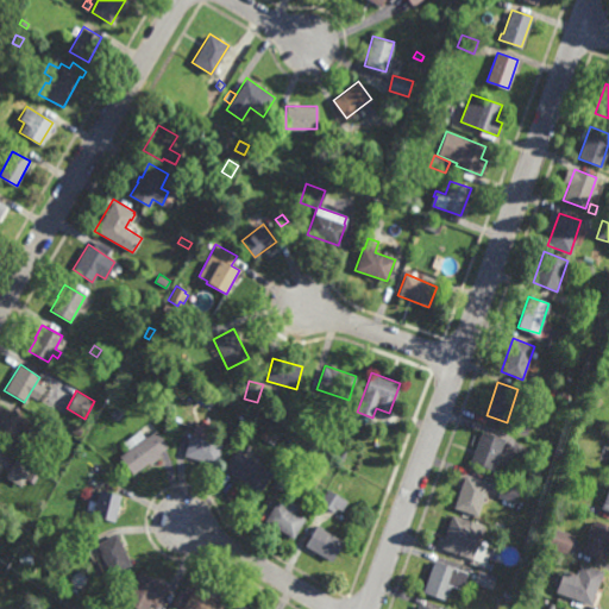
[(566,401),(559,399),(563,390),(569,393),(566,401)]
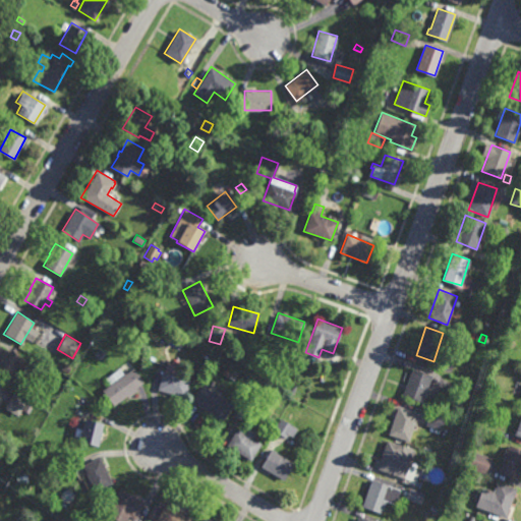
[(21,372),(16,369),(7,384),(0,379),(0,345),(27,363),(21,372)]
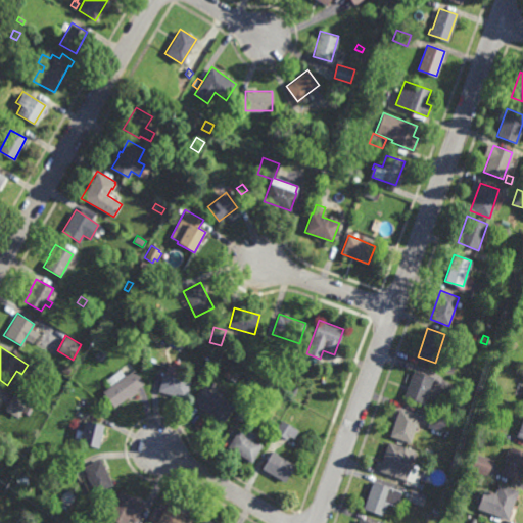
[(101,361),(95,355),(99,349),(105,353),(101,361)]
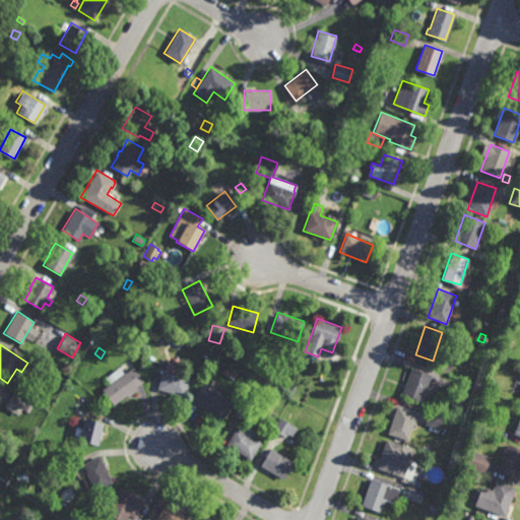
[(68,372),(60,369),(64,361),(71,365),(68,372)]
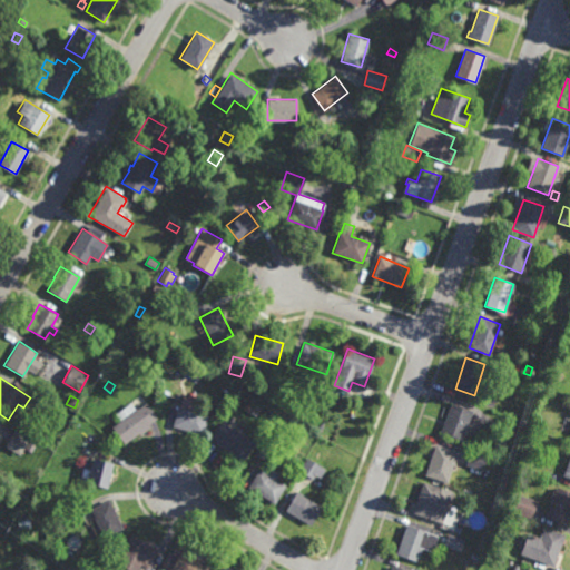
[(461,440),(440,433),(451,402),(472,410),(461,440)]
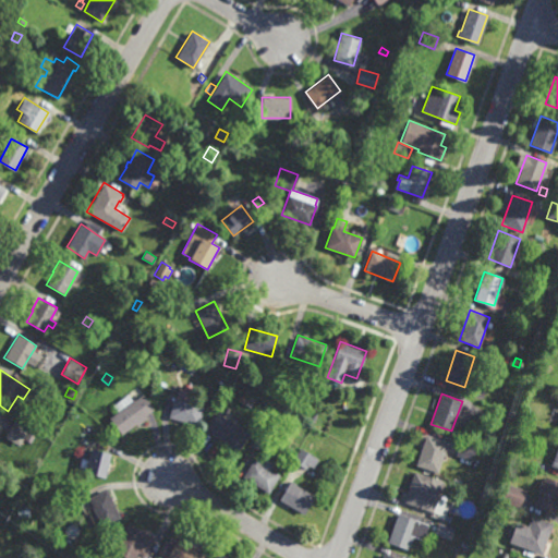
[(154,410),(145,416),(147,419),(137,426),(135,424),(121,435),(109,417),(118,411),(113,405),(128,395),(132,401),(134,400),(134,401),(143,395),(154,410)]
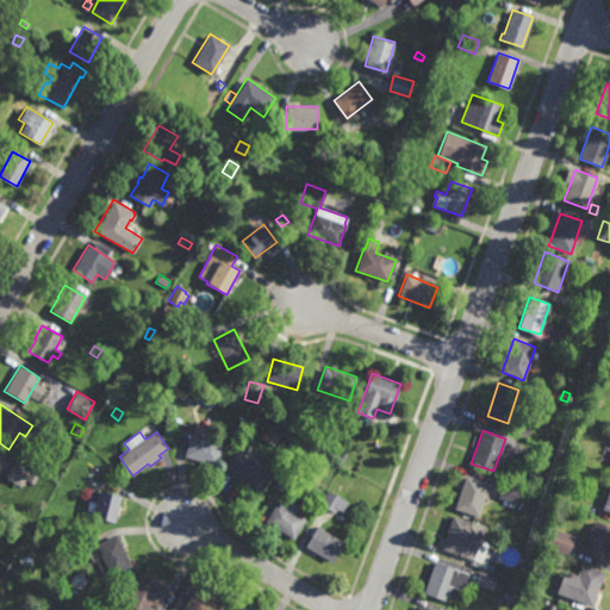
[(216,466),(184,456),(191,434),(222,443),(216,466)]
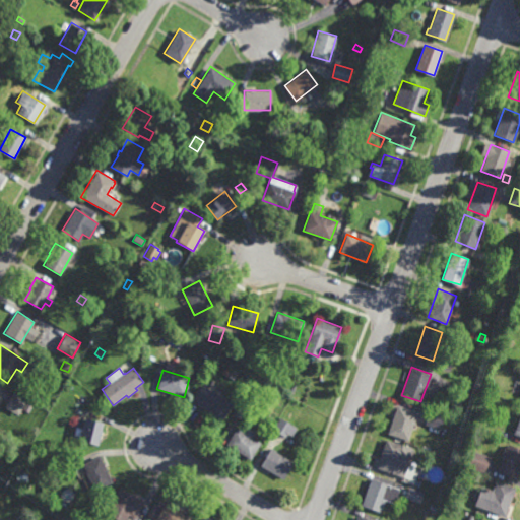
[(496,389),(491,388),(494,381),(499,383),(496,389)]
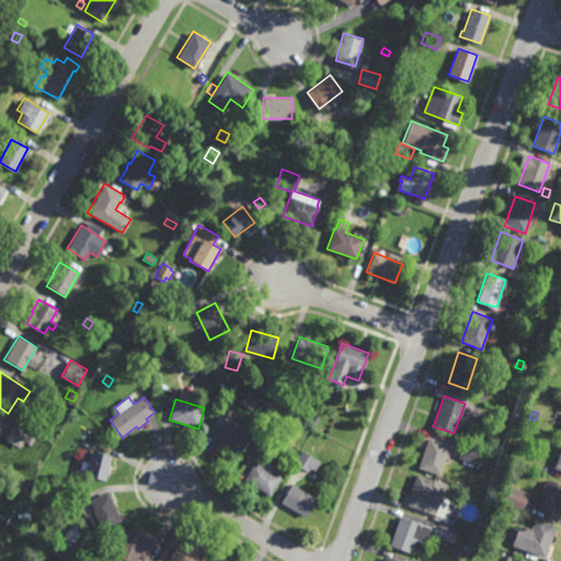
[(317,424),(310,422),(313,414),(319,415),(317,424)]
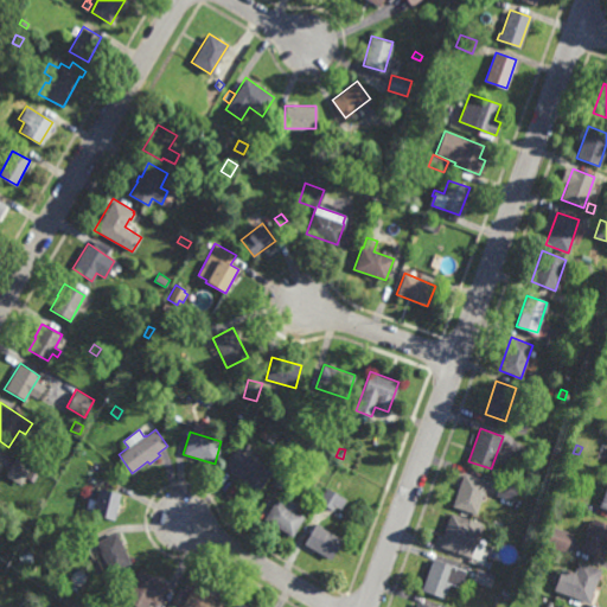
[(259,492),(222,468),(235,449),(272,473),(259,492)]
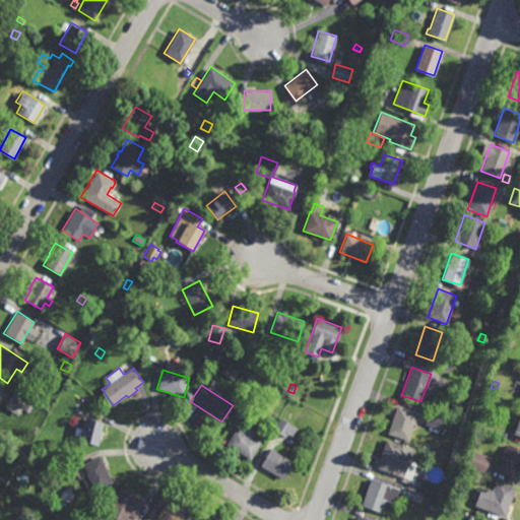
[(18,415),(4,408),(12,392),(26,400),(18,415)]
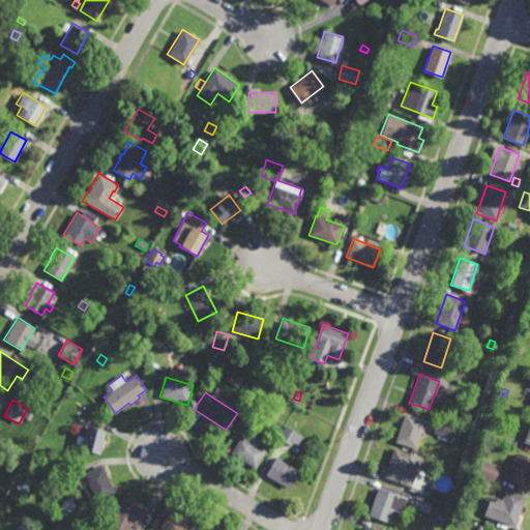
[(246,429),(239,423),(246,411),(254,415),(246,429)]
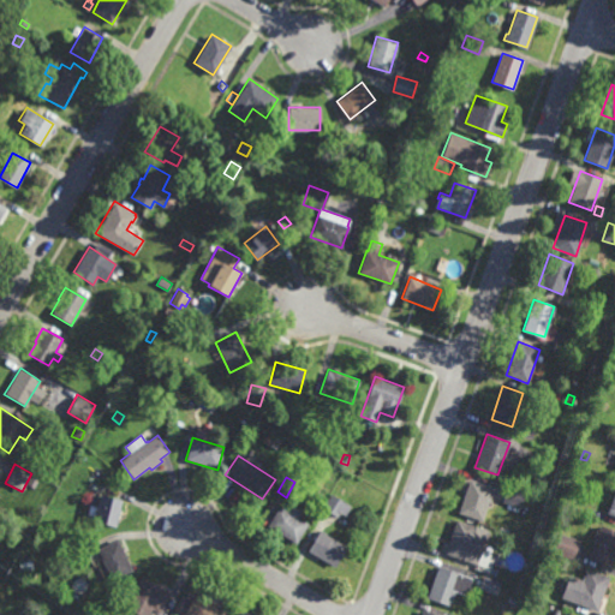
[(482,520),(459,513),(470,478),(493,487),(482,520)]
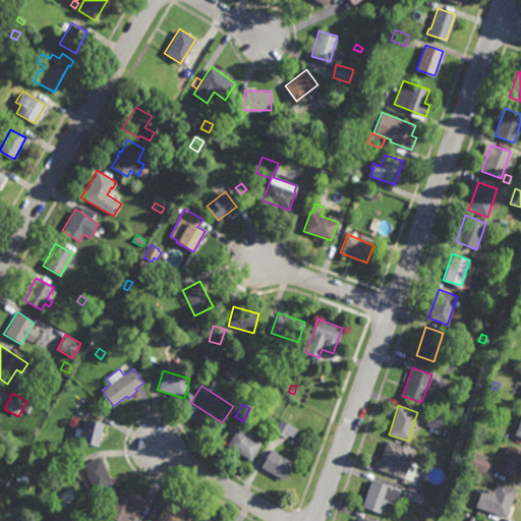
[(440,429),(425,423),(430,410),(445,416),(440,429)]
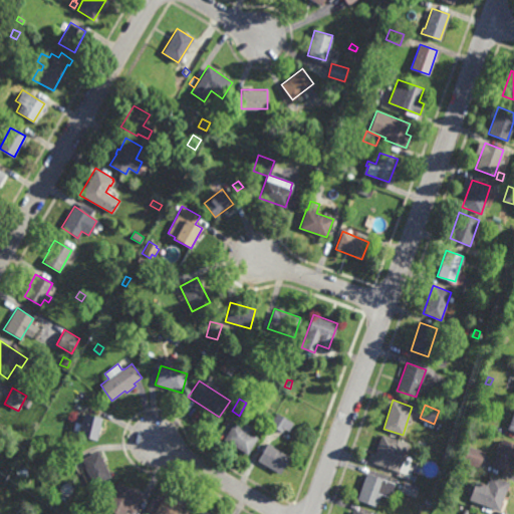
[(288,430),(283,428),(281,432),(270,425),(277,413),(293,422),(288,430)]
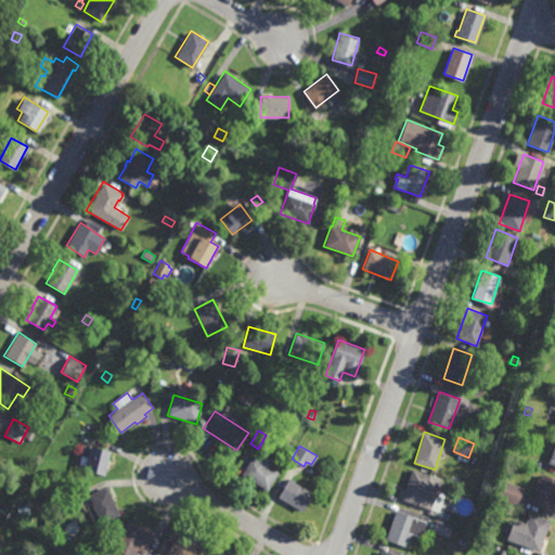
[(102,477),(82,472),(90,447),(110,452),(102,477)]
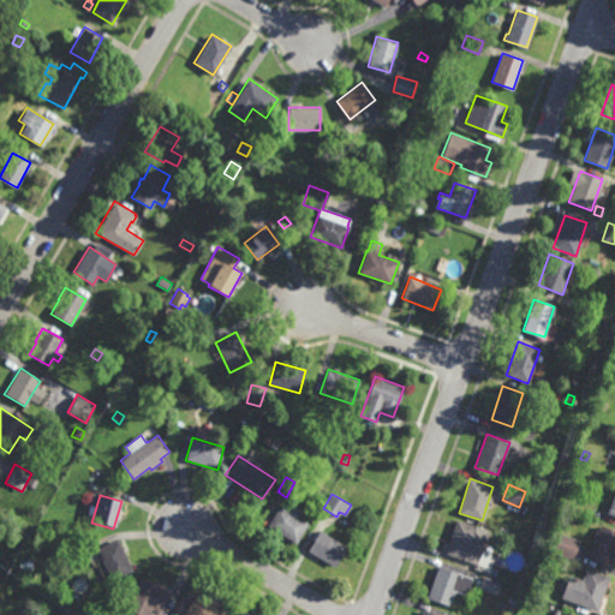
[(303,512),(299,518),(309,524),(296,543),(268,526),(279,507),(281,508),(285,501),(303,512)]
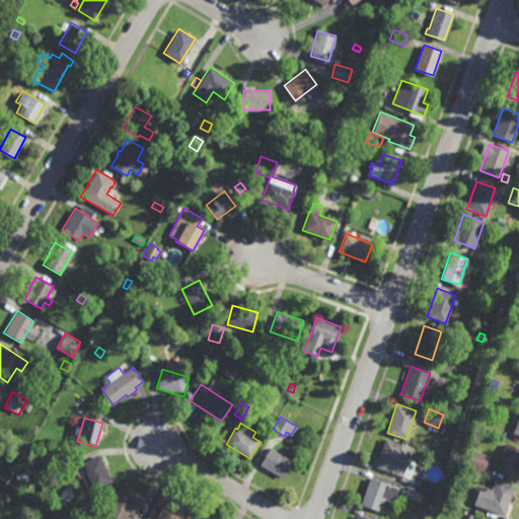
[(401,476),(375,466),(386,438),(412,448),(401,476)]
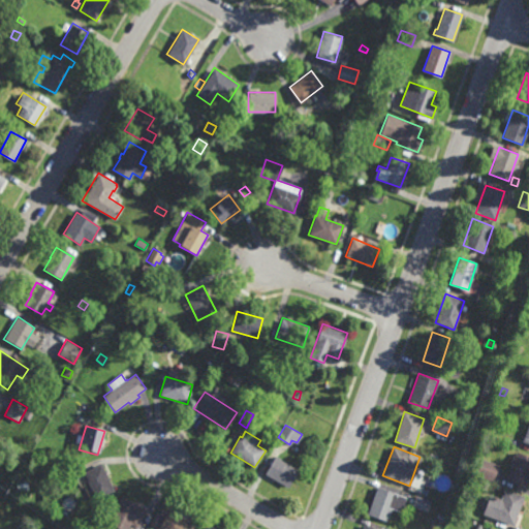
[(528,456),(528,478),(526,486),(507,478),(512,463),(511,462),(514,456),(515,457),(517,452),(528,456)]
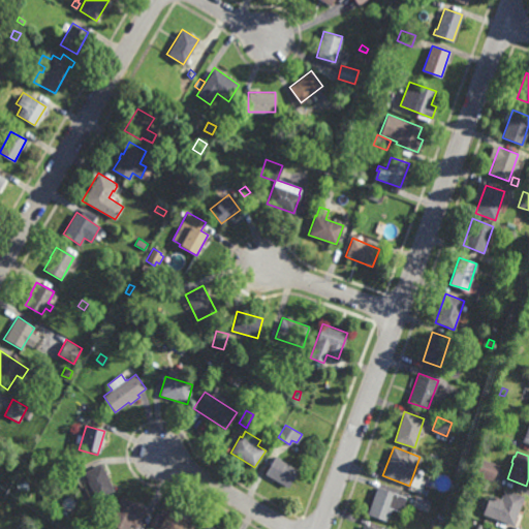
[(31,462),(28,458),(33,454),(36,458),(31,462)]
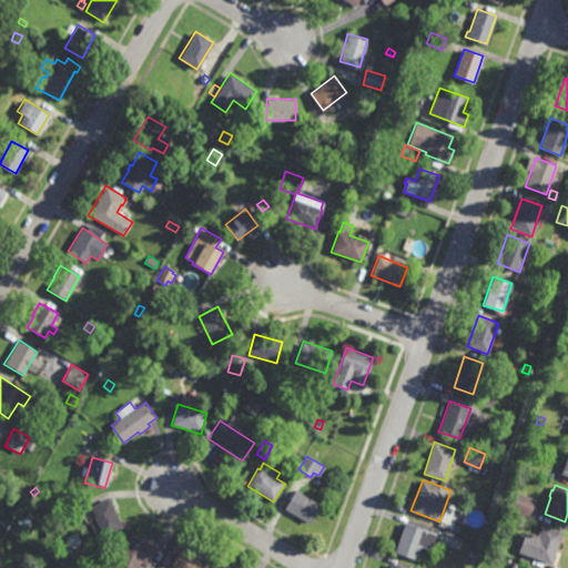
[(310,524),(284,508),(295,489),(321,505),(310,524)]
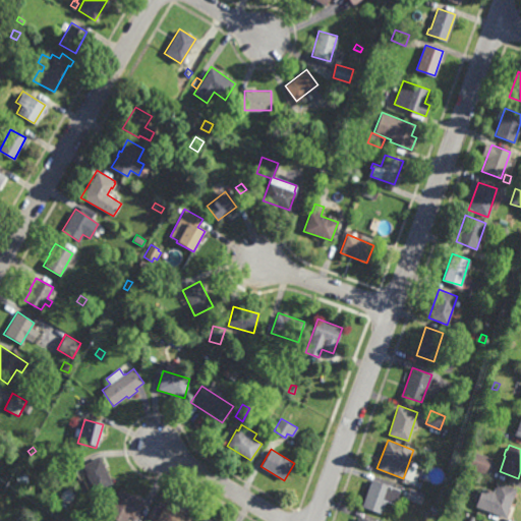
[(486,473),(469,466),(475,452),(493,459),(486,473)]
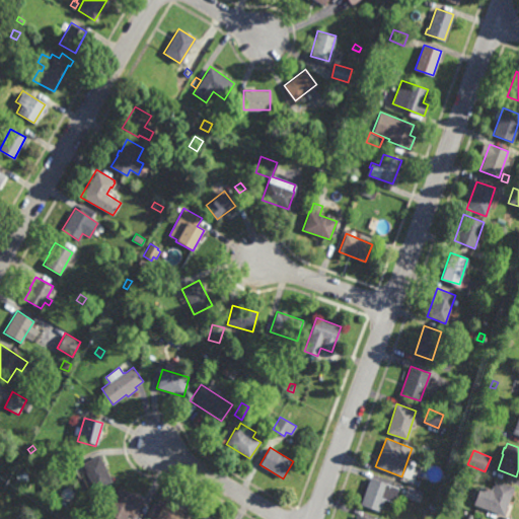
[(92,489),(81,464),(98,456),(109,480),(92,489)]
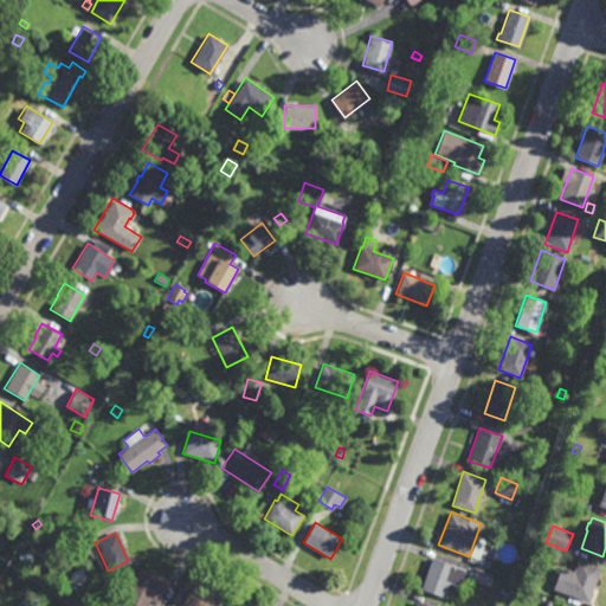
[(558,562),(549,559),(554,549),(561,552),(558,562)]
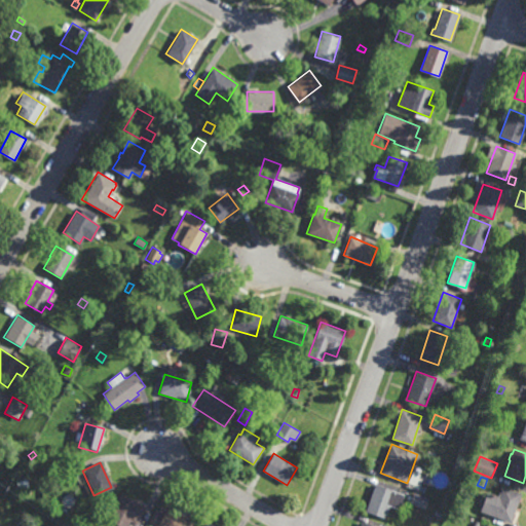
[(17,489),(15,481),(25,478),(28,486),(17,489)]
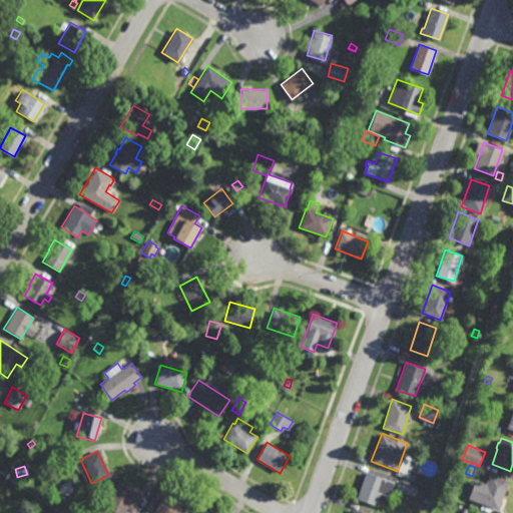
[(388,497),(380,493),(375,505),(356,498),(367,471),(394,482),(388,497)]
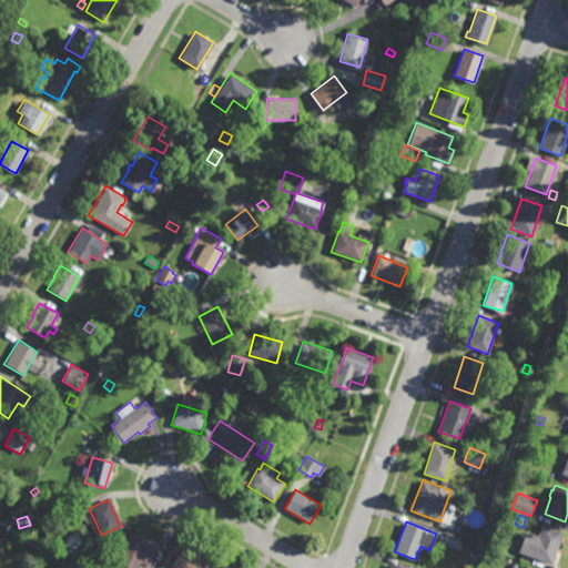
[(551,564),(518,550),(526,531),(538,536),(543,525),(564,534),(551,564)]
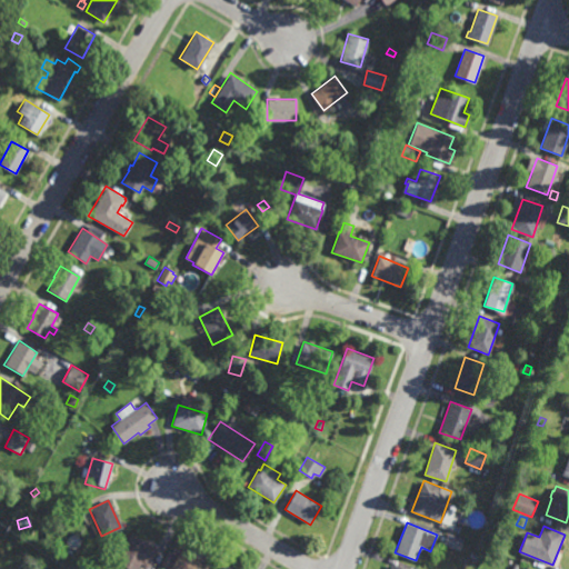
[(146,566),(139,562),(136,568),(130,568),(115,561),(119,551),(118,550),(127,531),(156,547),(146,566)]
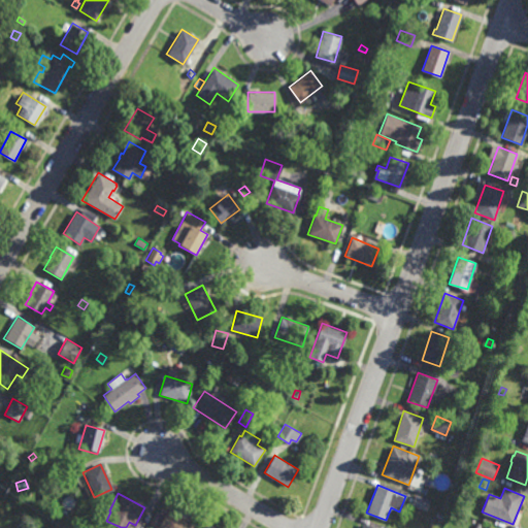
[(425,510),(411,505),(416,494),(429,499),(425,510)]
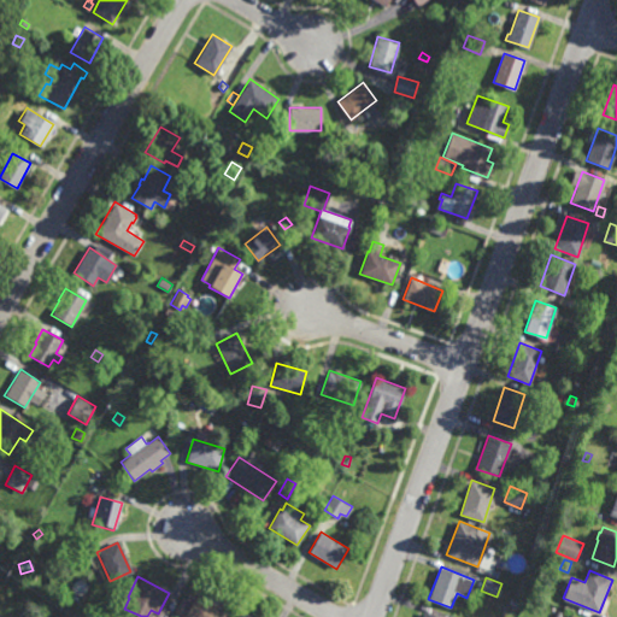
[(224,599),(219,606),(227,611),(223,616),(171,616),(188,591),(195,594),(197,593),(198,593),(203,586),(224,599)]
